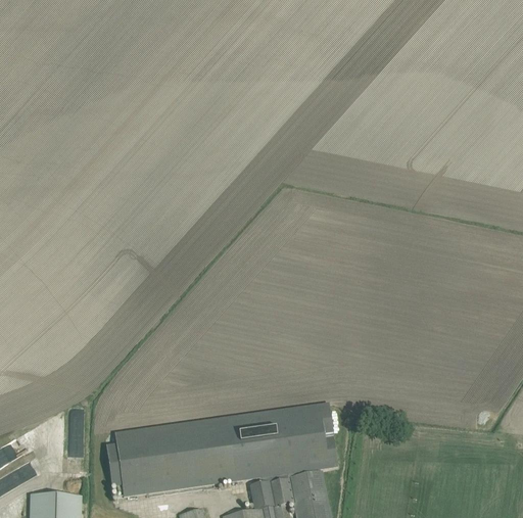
[(116,441),(106,442),(111,484),(123,483),(124,495),(338,465),(331,410),(329,399),(115,429),(116,441)]
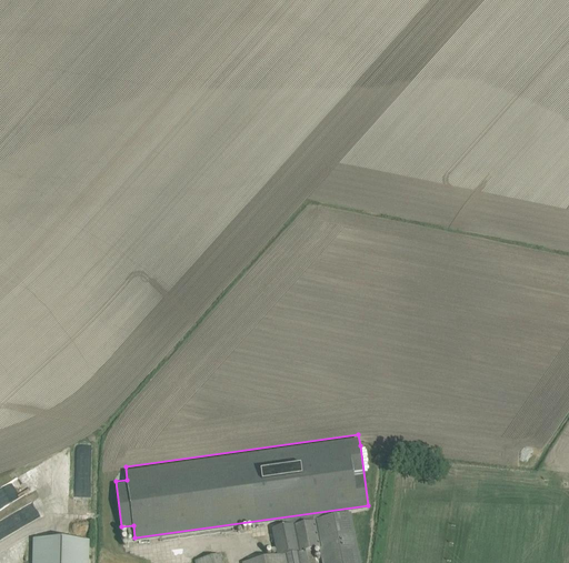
[(57,506),(69,505),(68,491),(56,492),(57,506)]
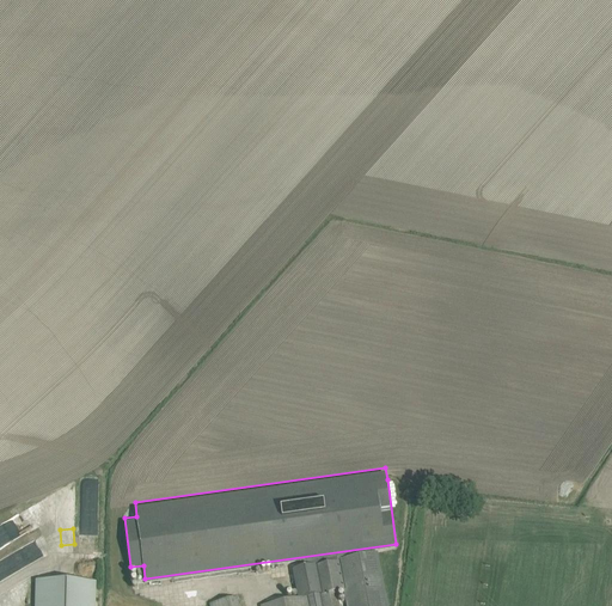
[(262,600),(259,600),(261,605),(389,605),(378,549),(378,546),(292,564),(299,591),(261,598),(262,600)]
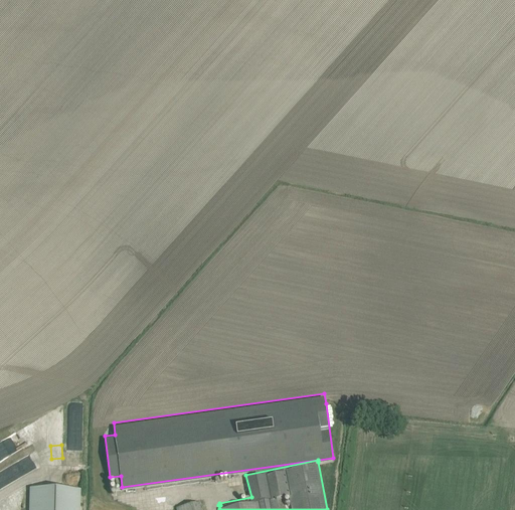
[(77,509),(79,486),(31,484),(30,509),(77,509)]
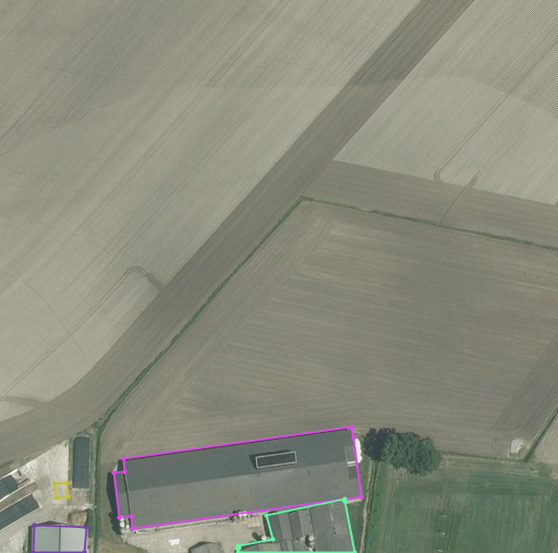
[(221,552),(219,540),(216,540),(215,537),(198,540),(199,544),(191,547),(192,552),(221,552)]
